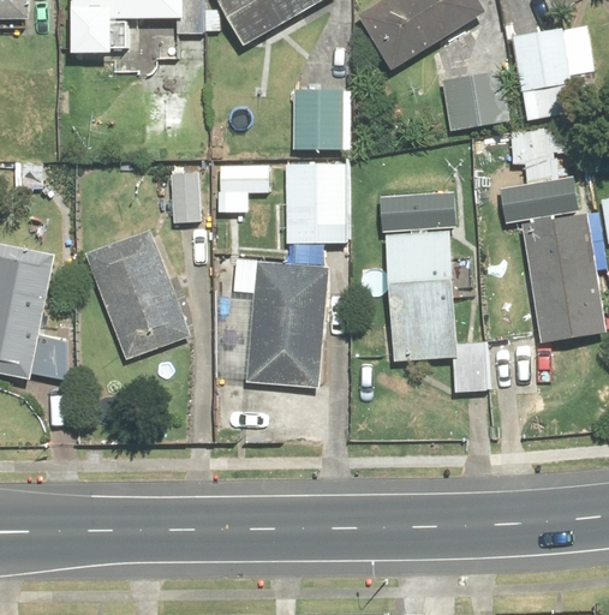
[(31,0),(0,0),(0,19),(31,21),(31,0)]
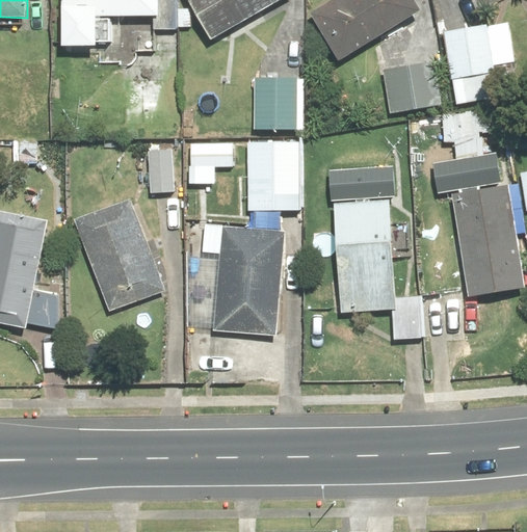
[(179,0),(59,0),(59,49),(102,49),(102,20),(149,20),(149,30),(179,30),(179,0)]
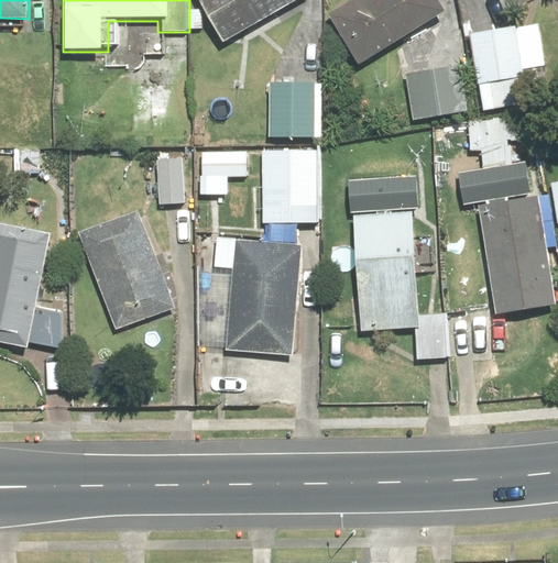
[(199,0),(222,41),(298,0),(199,0)]
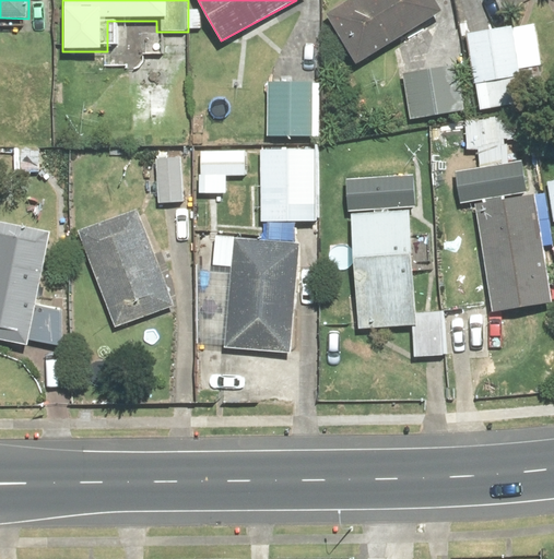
[(440,0),(337,0),(321,9),(354,64),(447,11),(440,0)]
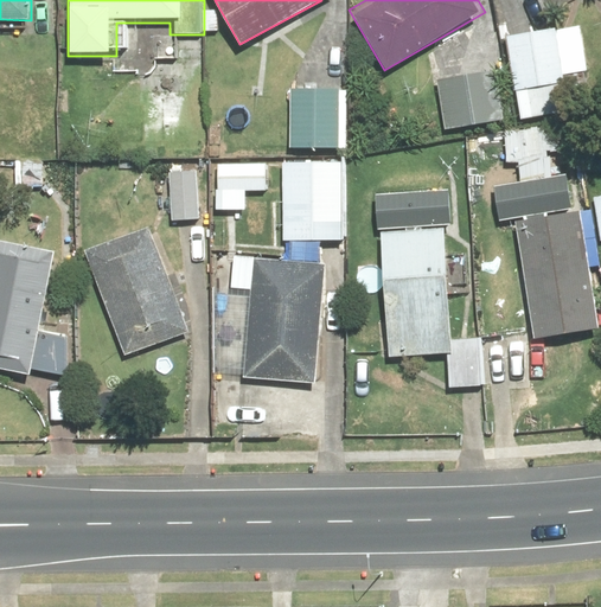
[(584,24),(506,33),(517,119),(566,113),(561,77),(590,74),(584,24)]
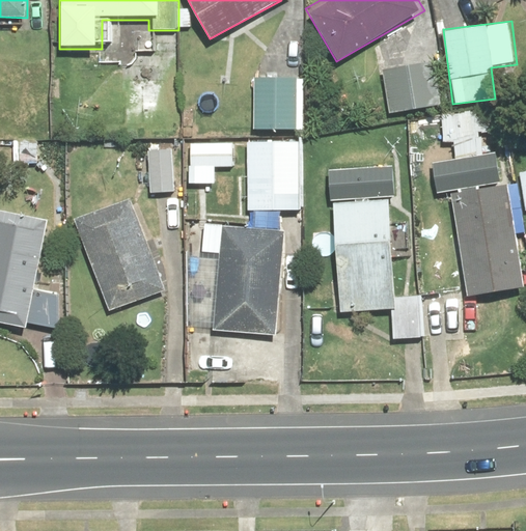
[(438,60),(379,67),(385,112),(443,105),(438,60)]
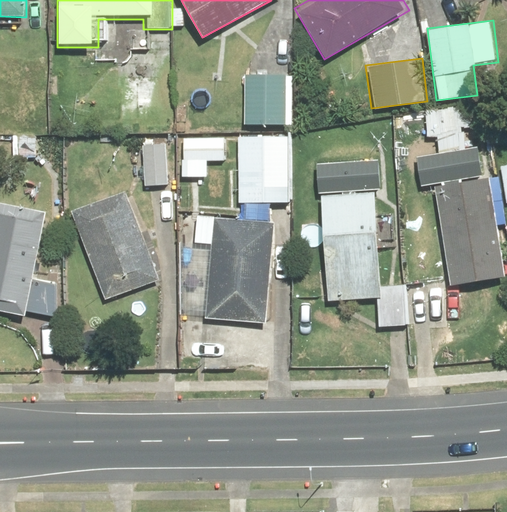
[(295,71),(242,70),(242,125),(294,125),(295,71)]
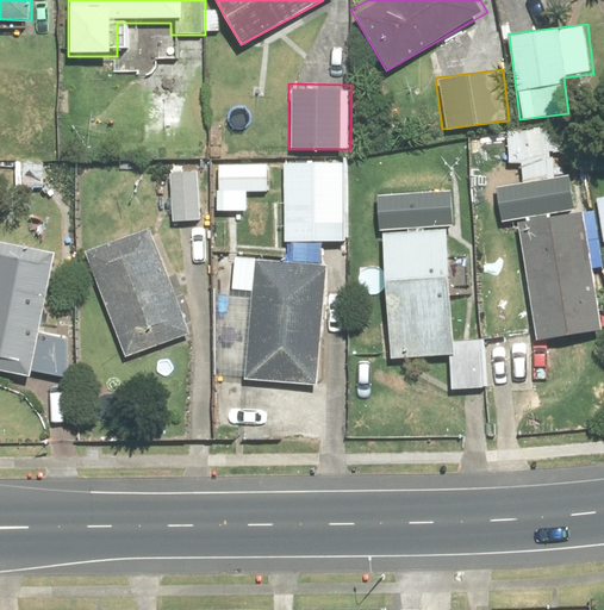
[(193,92),(138,92),(138,144),(192,144),(193,92)]
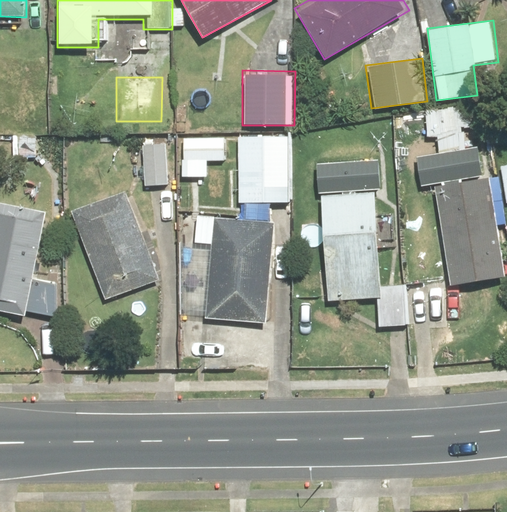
[(290,134),(238,133),(236,203),(288,204),(290,134)]
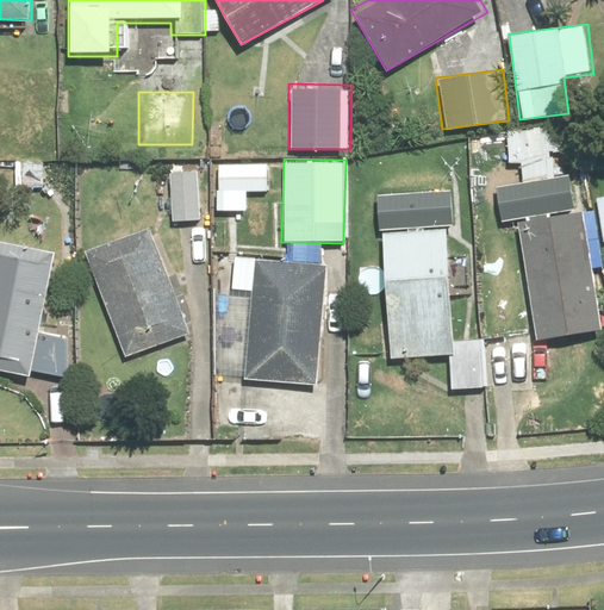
[(274,163),(218,162),(217,188),(273,190),(274,163)]
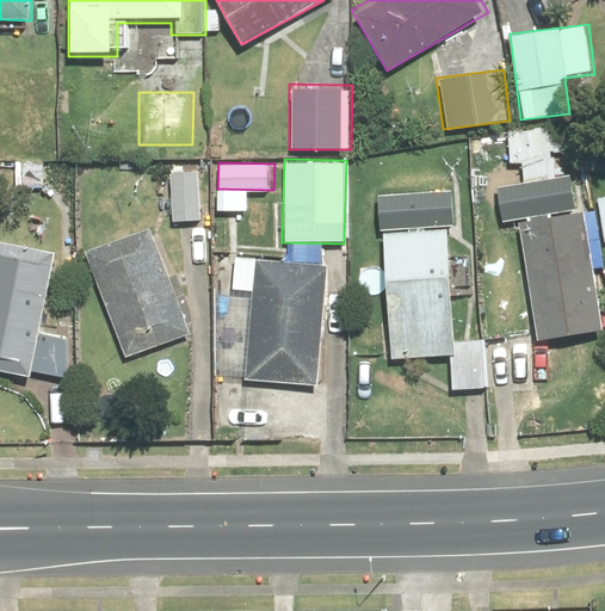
[(168,167),(167,222),(202,223),(202,168),(168,167)]
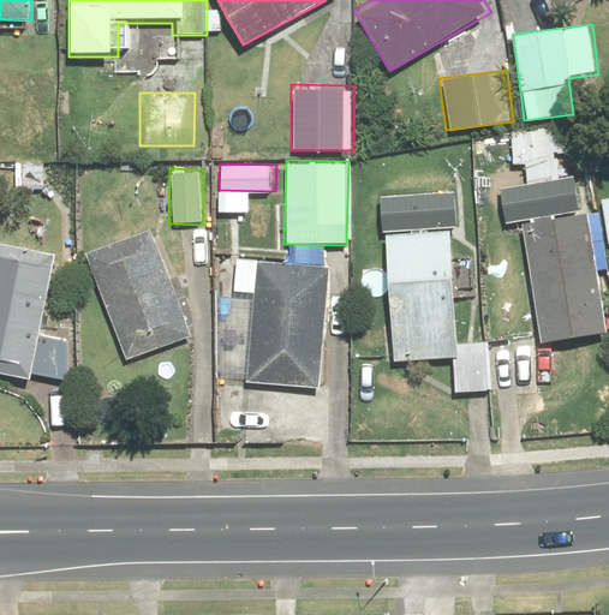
[(608,193),(597,196),(603,244),(608,243),(608,193)]
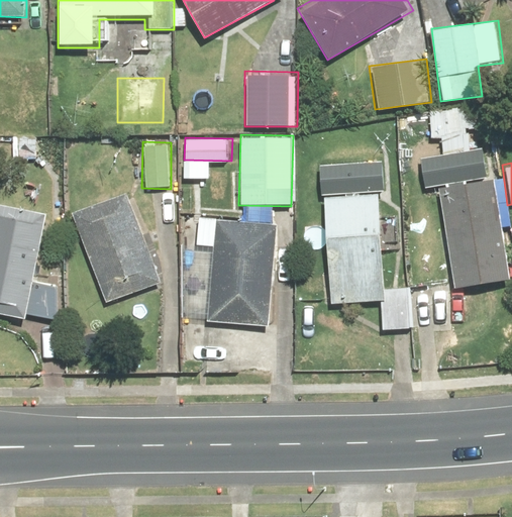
[(499,180),(439,186),(450,290),(511,283),(499,180)]
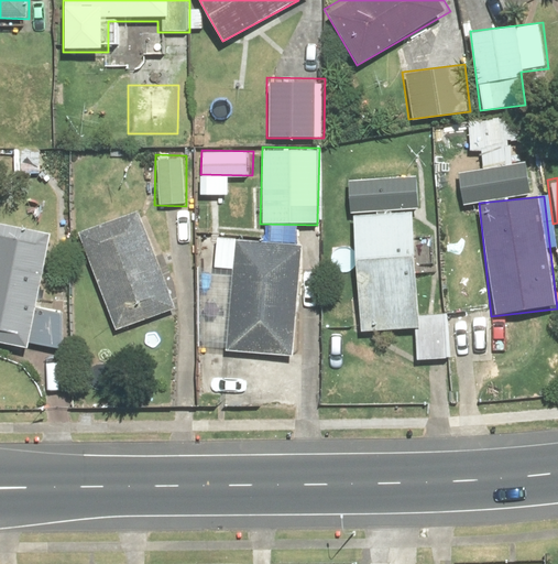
[(138,206),(76,230),(116,332),(177,307),(138,206)]
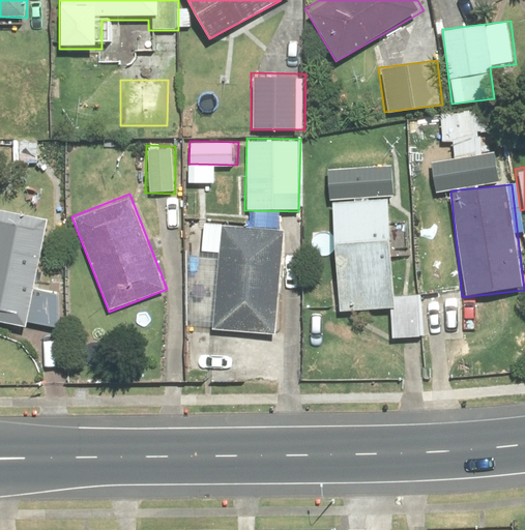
[(396,198),(332,199),(336,311),(399,308),(396,198)]
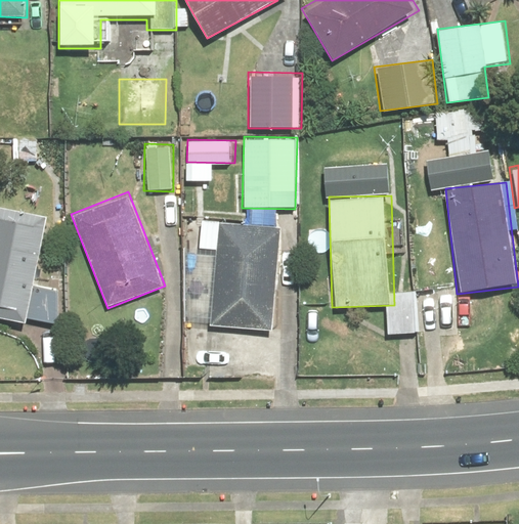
[(0,319),(29,325),(30,318),(56,323),(65,285),(35,279),(46,220),(0,211),(0,319)]
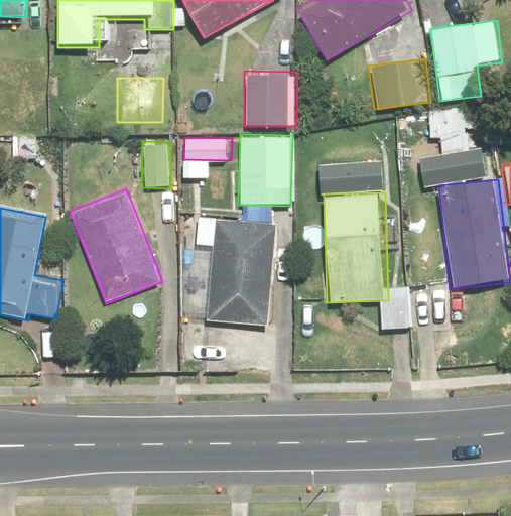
[(277,223),(211,220),(206,327),(272,330),(277,223)]
